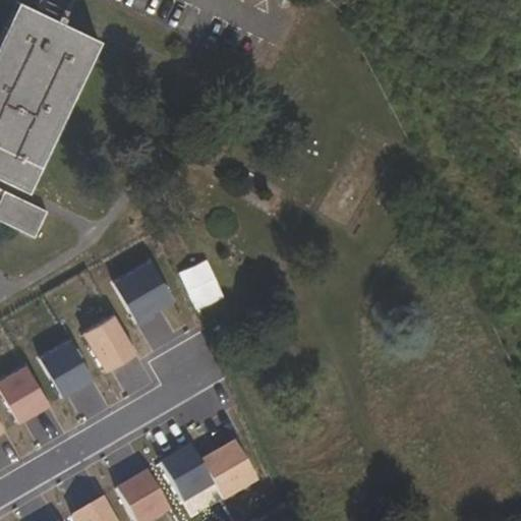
[(66,10),(46,0),(34,0),(31,7),(61,21),(66,10)]
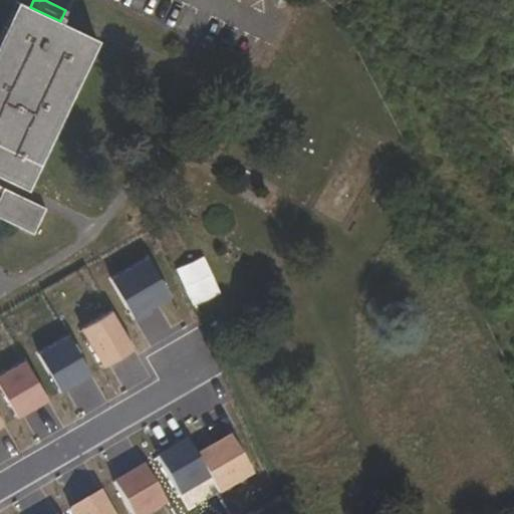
[(96,39),(60,21),(30,7),(16,1),(0,34),(0,218),(33,234),(45,209),(0,187),(0,176),(27,189),(96,39)]
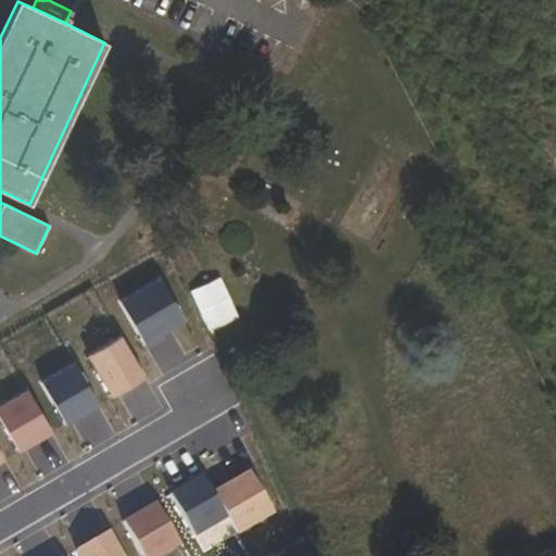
[(162,279),(124,300),(148,345),(187,325),(162,279)]
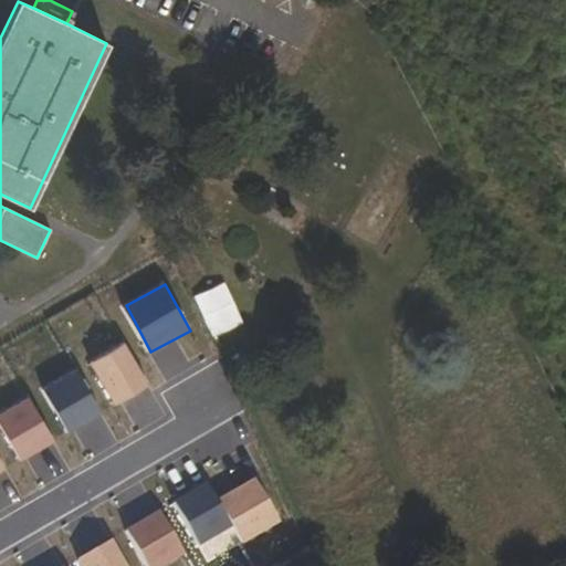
[(124,344),(92,362),(117,406),(148,388),(124,344)]
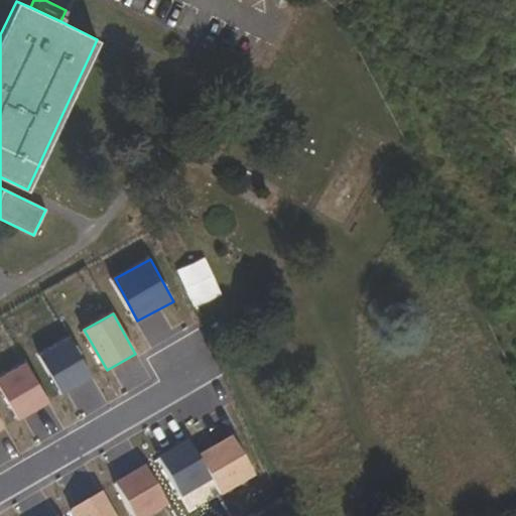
[(71,337),(41,353),(63,393),(93,377),(71,337)]
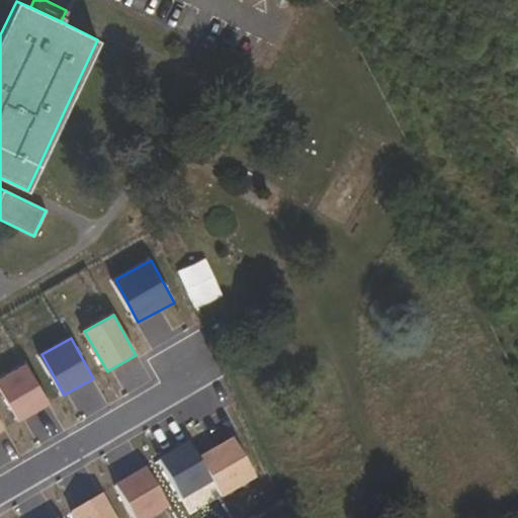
[(27,365),(0,379),(0,383),(21,422),(50,406),(27,365)]
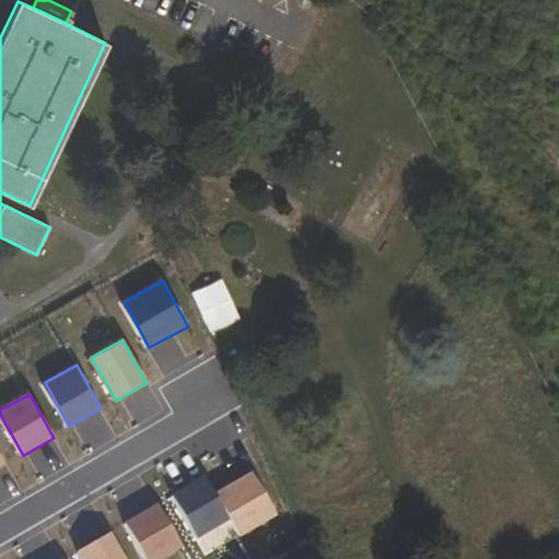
[(253,472),(215,492),(230,519),(240,537),(278,515),(253,472)]
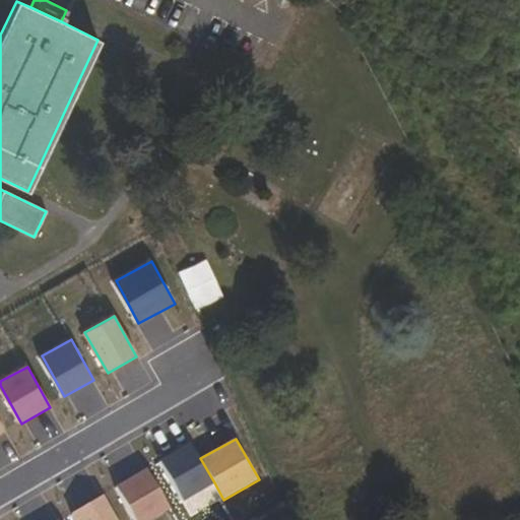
[(192,443),(161,460),(185,500),(214,482),(200,458),(192,443)]
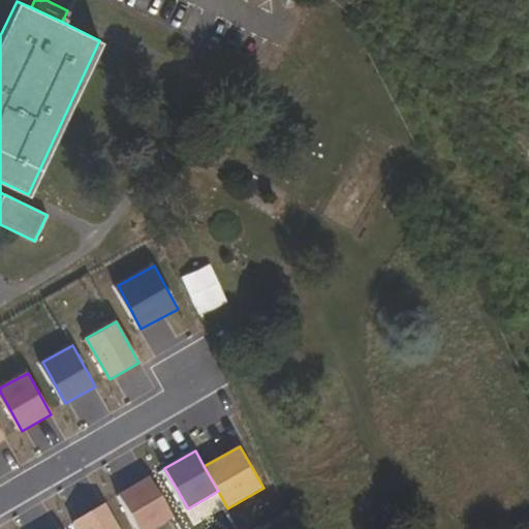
[(150,476),(121,493),(141,528),(153,528),(174,519),(150,476)]
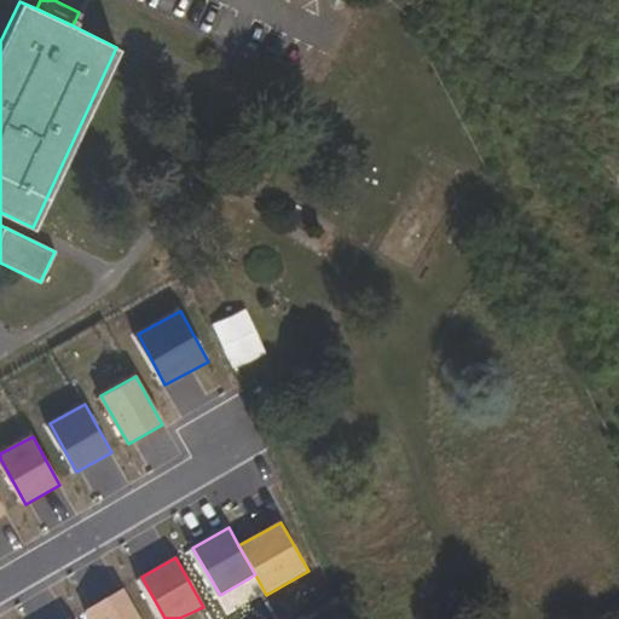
[(138,618),(122,590),(88,608),(93,618),(138,618)]
